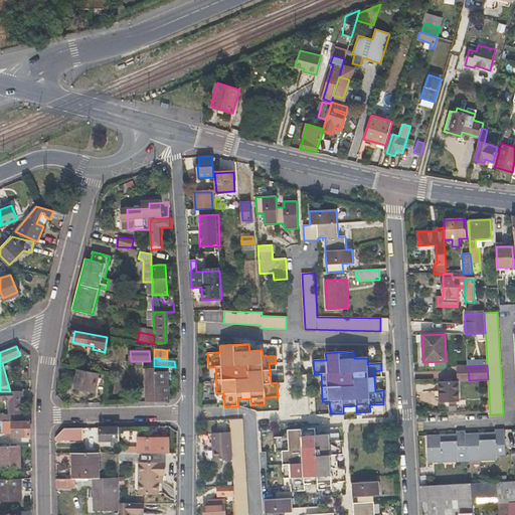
[(469,380),(468,366),(460,366),(461,380),(469,380)]
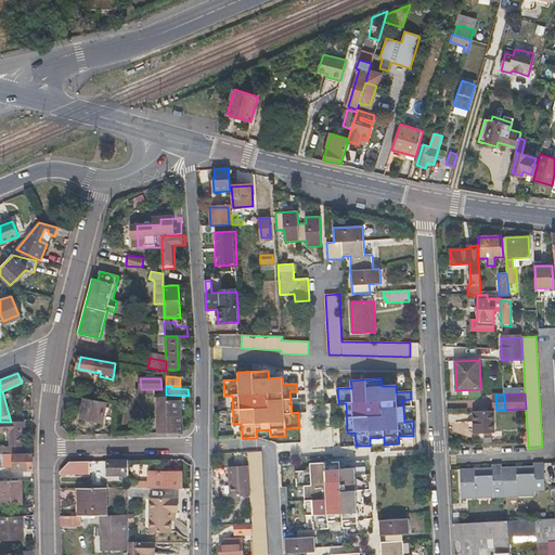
[(105,402),(78,397),(75,417),(101,423),(105,402)]
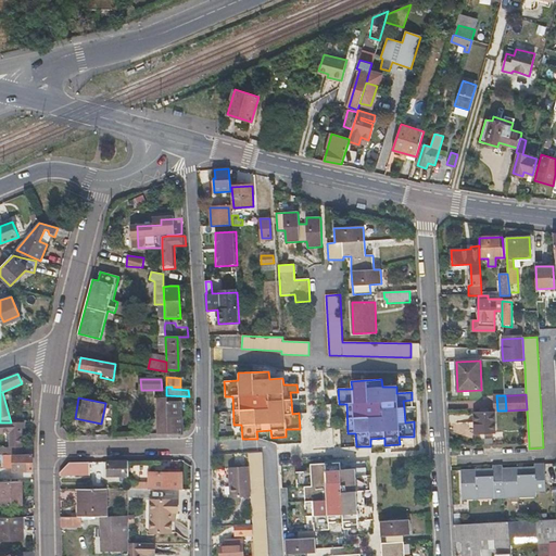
[(156,399),(158,434),(167,433),(167,414),(166,397),(156,399)]
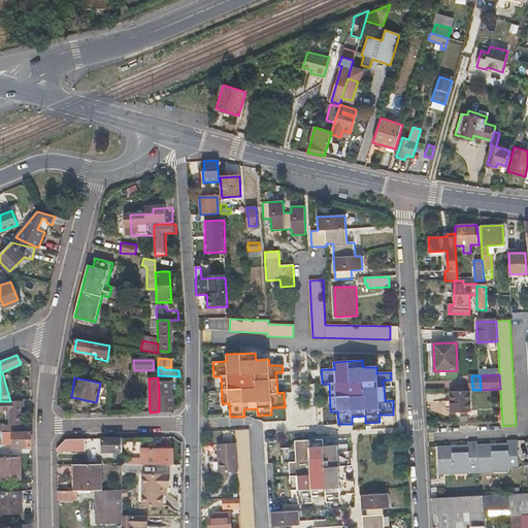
[(469,390),(449,391),(450,413),(470,411),(469,390)]
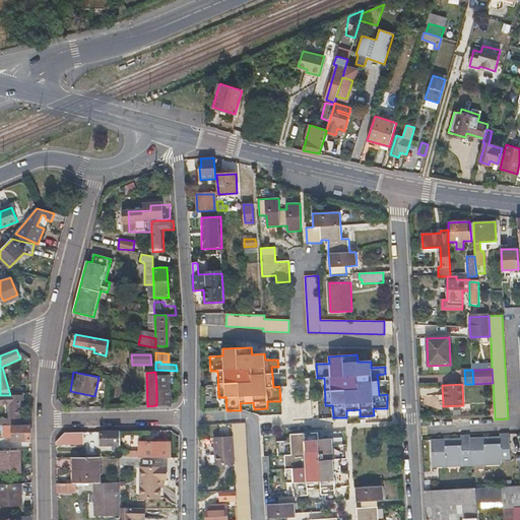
[(156,387),(156,405),(171,405),(171,390),(169,390),(169,387),(156,387)]
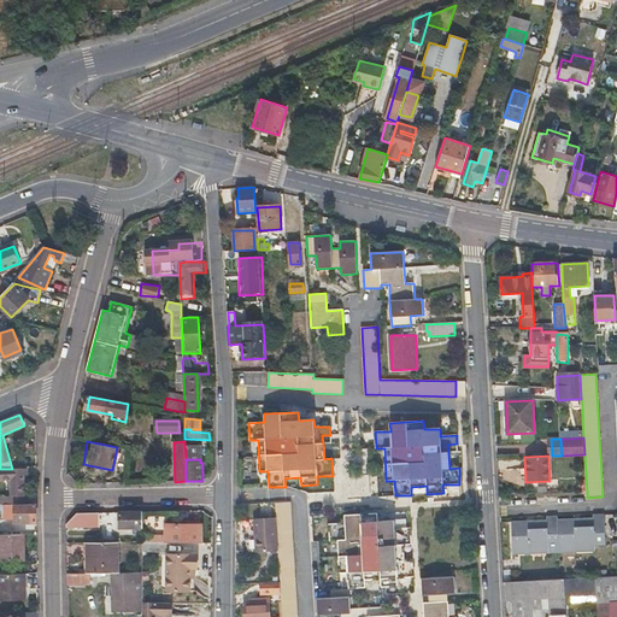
[(12,469),(0,469),(0,481),(9,481),(9,486),(12,486),(12,495),(0,495),(0,504),(5,505),(15,505),(23,504),(23,469),(12,469)]
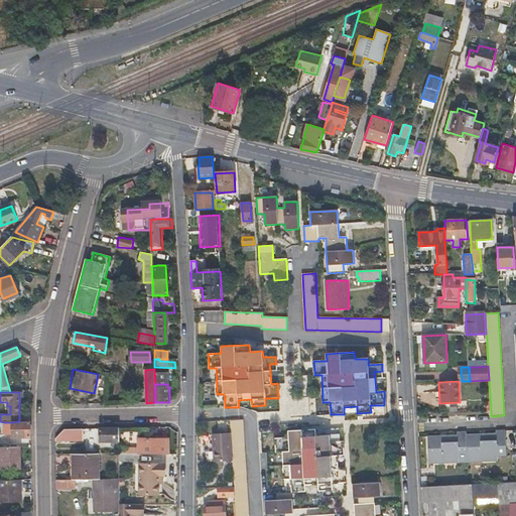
[(242,420),(230,420),(231,433),(232,461),(234,488),(235,496),(235,515),(248,515),(246,480),(242,420)]
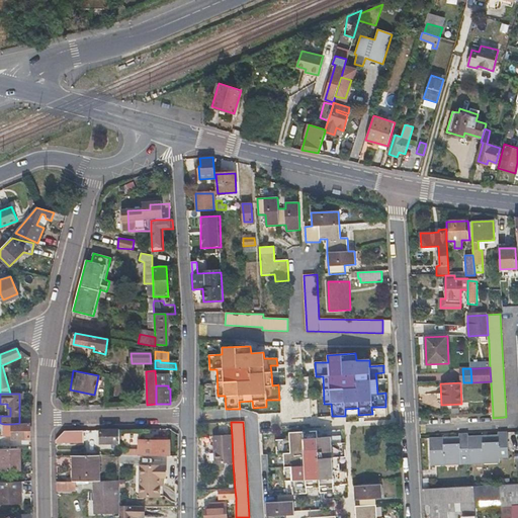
[(13,438),(30,438),(30,423),(19,423),(12,424),(12,432),(13,438)]
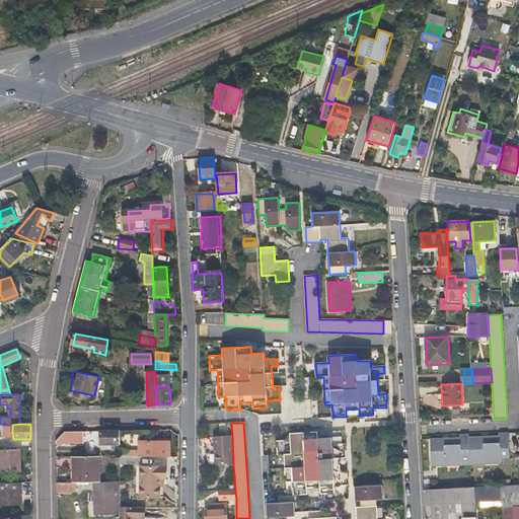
[(12,425),(4,425),(4,433),(12,433),(12,425)]
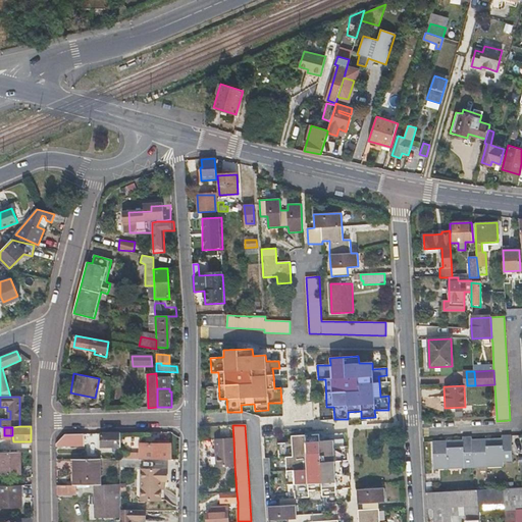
[(56,444),(56,447),(84,446),(84,438),(97,437),(97,433),(65,434),(56,444)]
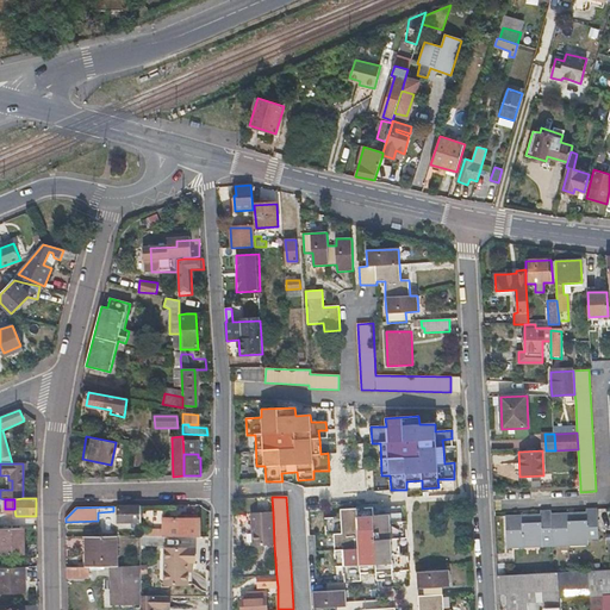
[(139,506),(118,506),(118,521),(139,521),(139,506)]
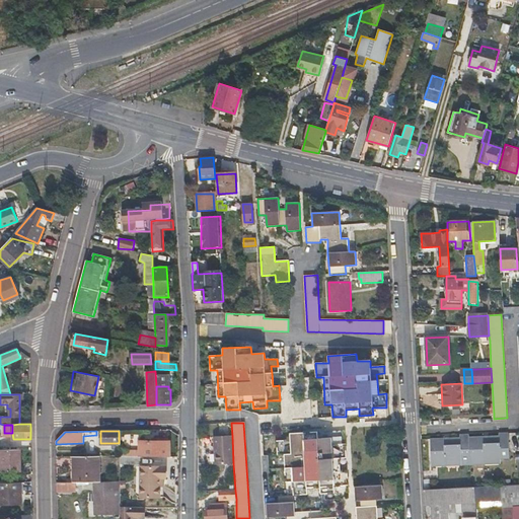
[(292,482),(293,496),(307,495),(307,487),(320,487),(320,493),(335,493),(335,486),(348,485),(347,471),(339,471),(339,458),(338,452),(346,451),(346,444),(331,444),(331,438),(318,438),(317,432),(290,433),(290,440),(276,441),(277,455),(284,455),(286,482),(292,482)]
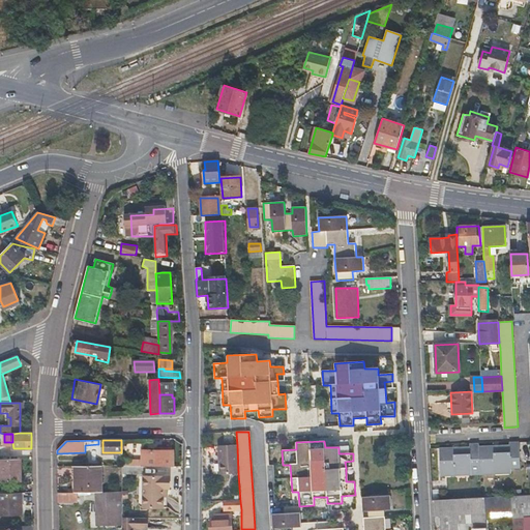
[(470,447),(439,449),(441,477),(454,477),(454,471),(471,471),(471,461),(479,460),(480,475),(495,474),(495,469),(510,468),(510,458),(519,458),(518,442),(509,442),(510,445),(478,447),(478,444),(470,444),(470,447)]
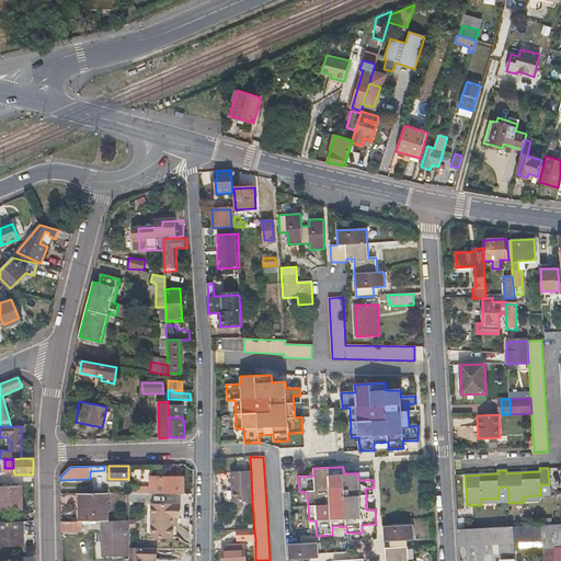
[(252,501),(251,471),(231,472),(233,503),(252,501)]
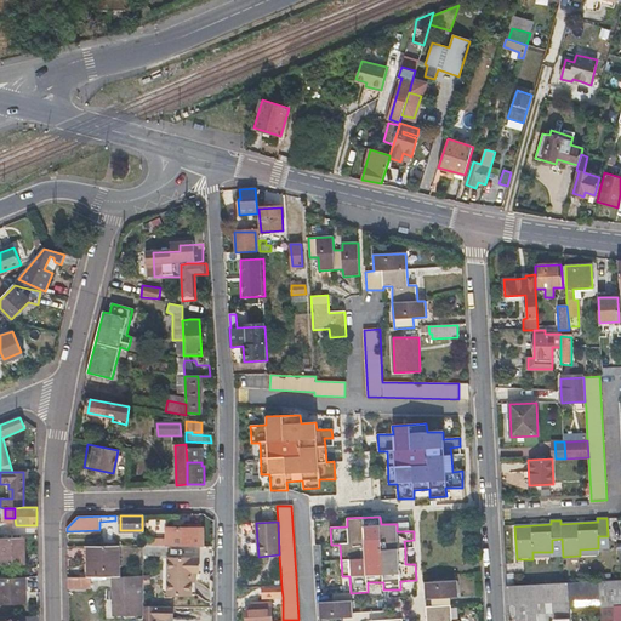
[(167,528),(167,546),(201,546),(201,528),(167,528)]
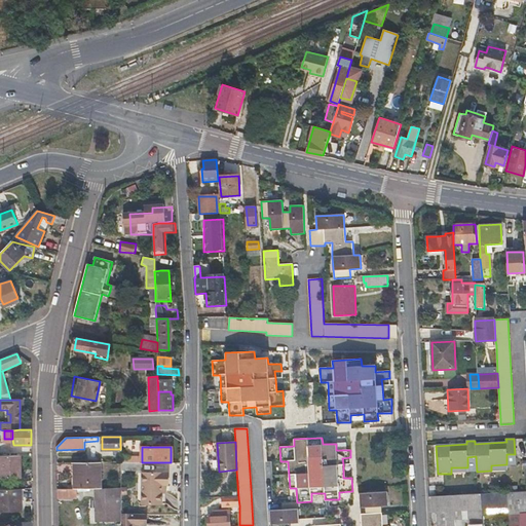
[(0,455),(0,475),(0,477),(16,477),(16,478),(21,478),(21,455),(0,455)]
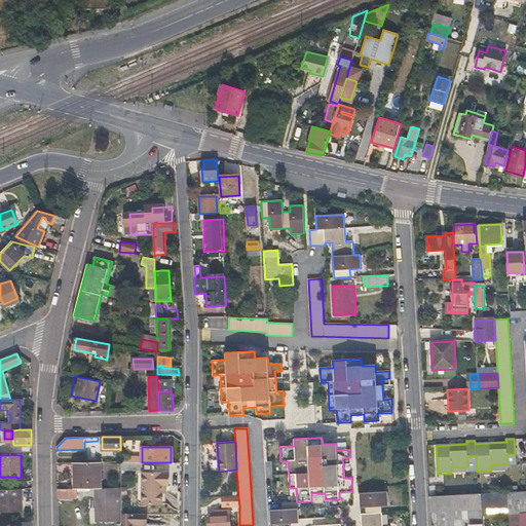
[(82,462),(74,462),(75,489),(77,488),(98,488),(101,488),(101,462),(97,462),(82,462)]
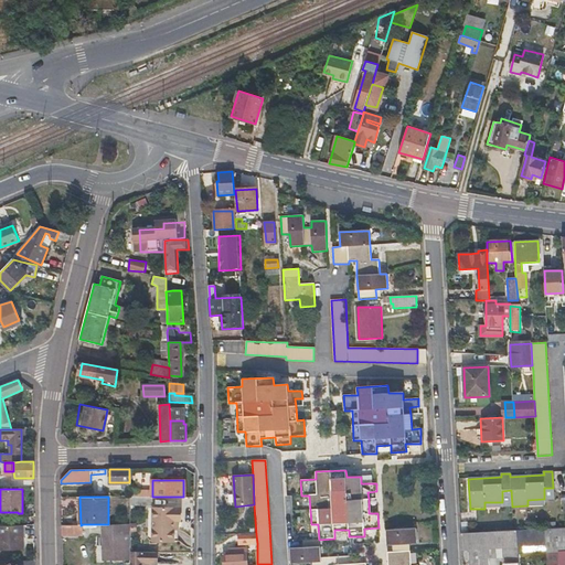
[(173,541),(173,532),(173,521),(177,521),(177,509),(151,509),(151,541),(173,541)]
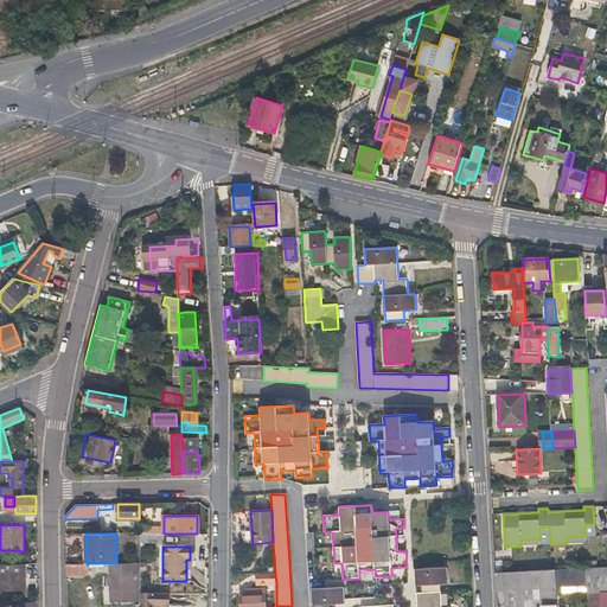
[(87,564),(66,564),(66,575),(89,574),(89,563),(87,564)]
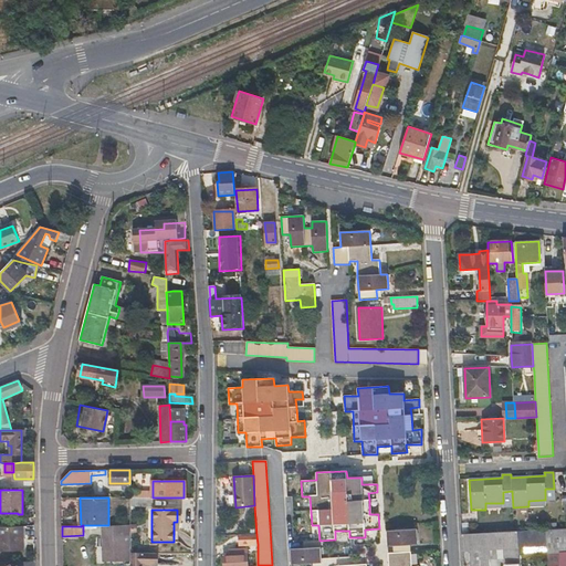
[(108,525),(105,525),(105,561),(130,561),(130,554),(130,525),(108,525)]
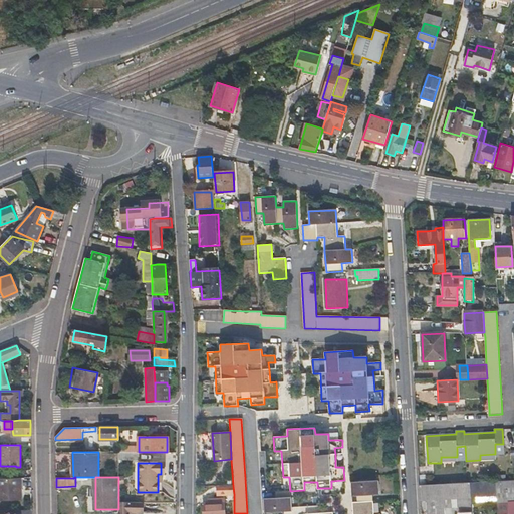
[(0,498),(20,498),(19,478),(0,478),(0,498)]
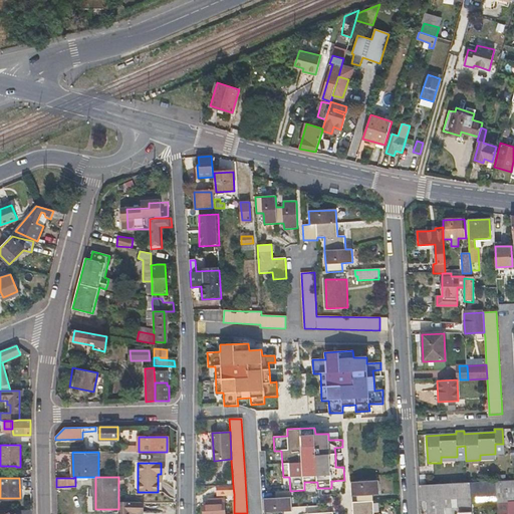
[(513,513),(513,480),(495,482),(495,488),(497,513),(513,513)]
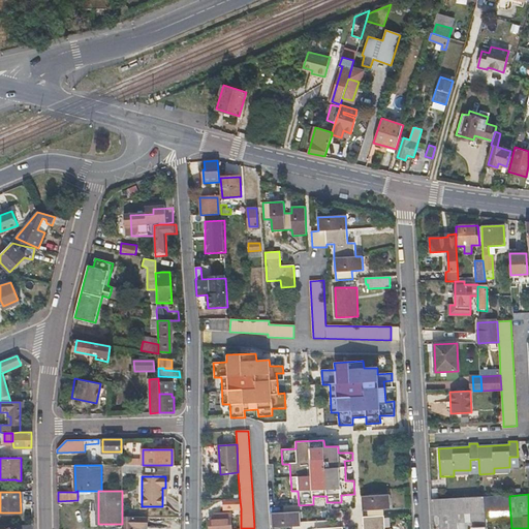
[(362,496),(363,509),(367,509),(367,517),(363,517),(363,528),(392,528),(393,528),(384,528),(383,508),(391,508),(390,495),(362,496)]
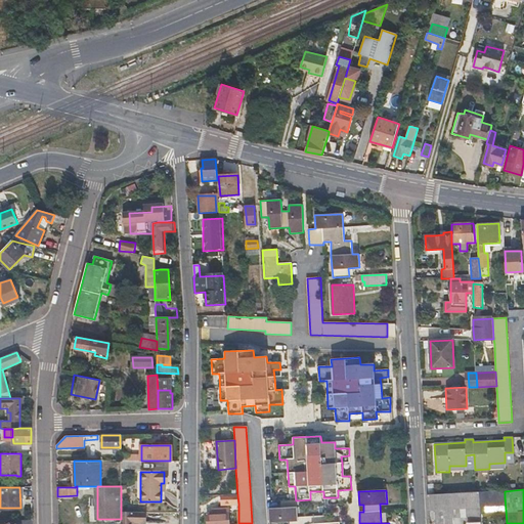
[(479,492),(429,494),(430,510),(464,509),(464,523),(481,523),(480,498),(479,492)]
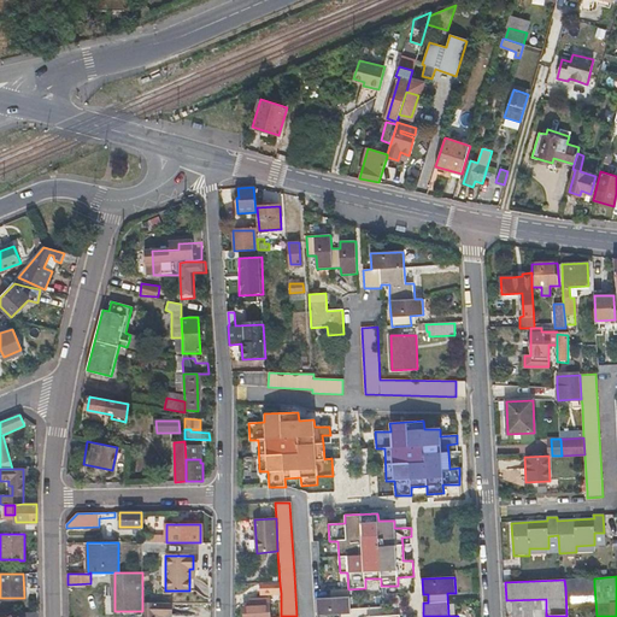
[(280,583),(262,585),(262,594),(281,593),(280,583)]
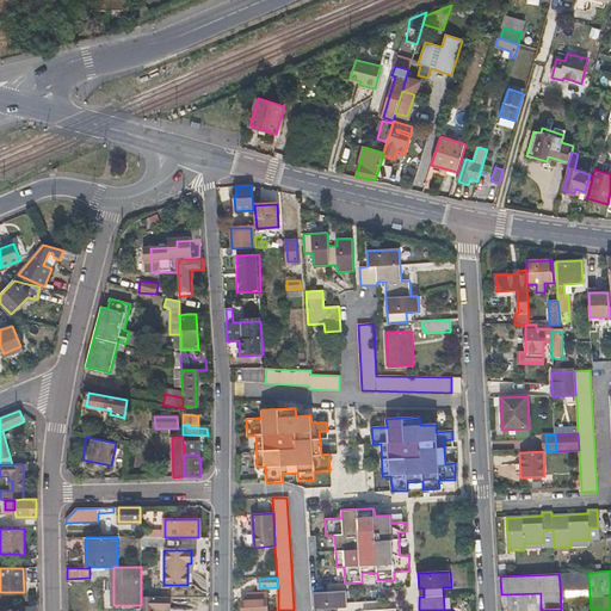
[(346,608),(345,584),(327,585),(327,592),(314,592),(314,609),(346,608)]
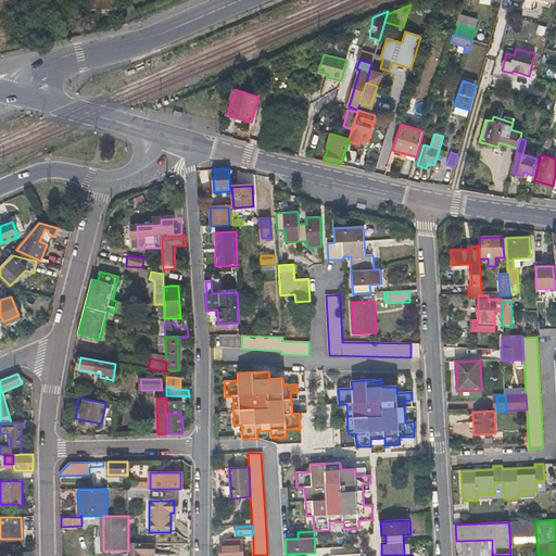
[(128,551),(128,555),(138,555),(139,555),(150,555),(150,544),(128,544),(128,551)]
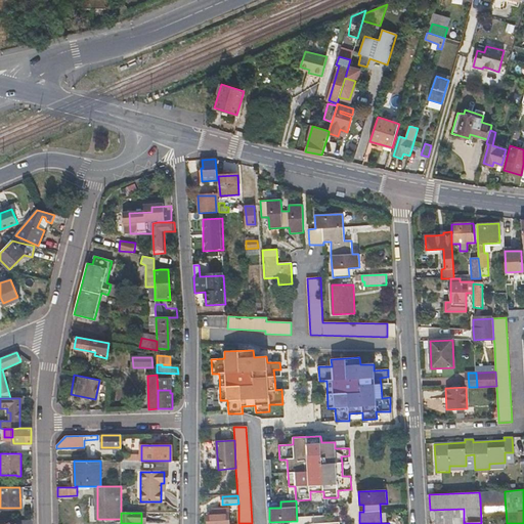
[(208,514),(207,523),(228,523),(228,513),(213,514),(208,514)]
